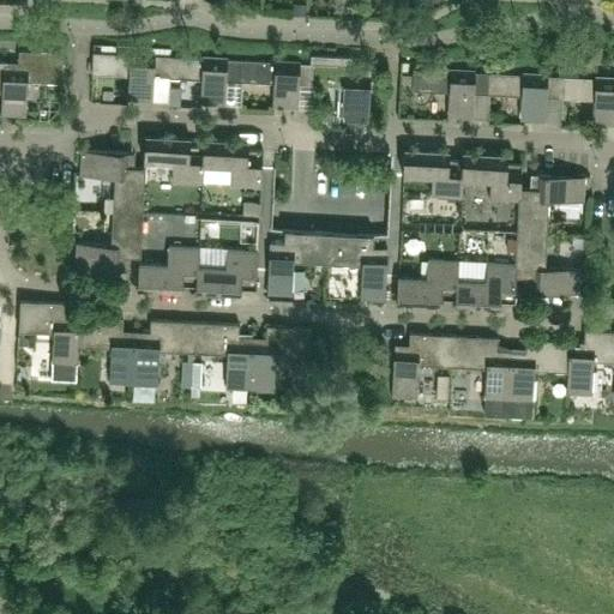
[(62,83),(64,52),(19,50),(18,67),(5,67),(4,66),(2,91),(1,114),(25,115),(28,80),(37,82),(37,84),(48,84),(48,82),(62,83)]
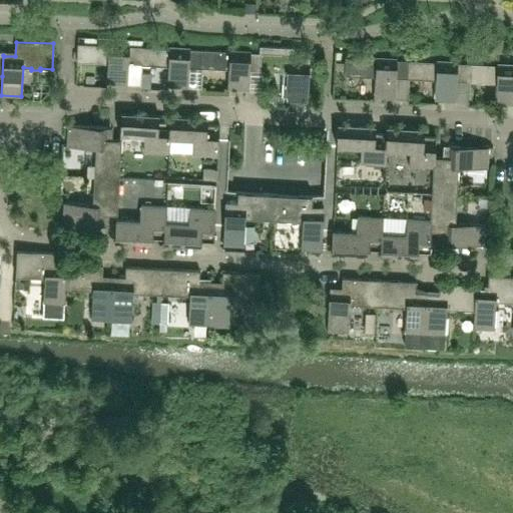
[(78,43),(77,61),(108,62),(107,83),(127,84),(128,63),(137,64),(138,46),(78,43)]
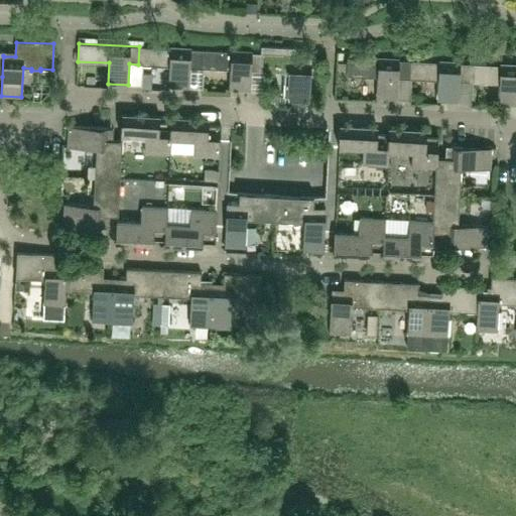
[(261,46),(261,52),(259,71),(289,72),(287,102),(308,103),(310,58),(298,57),(299,47),(261,45),(261,46)]
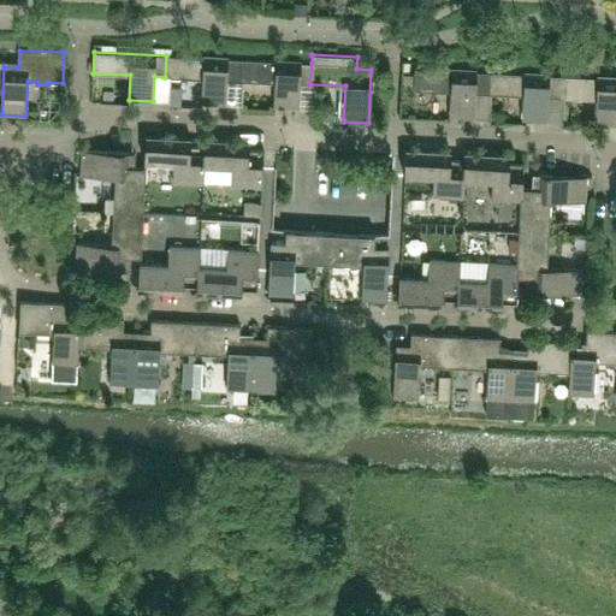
[(225,105),(226,80),(237,81),(238,59),(166,55),(165,77),(202,78),(201,104),(225,105)]
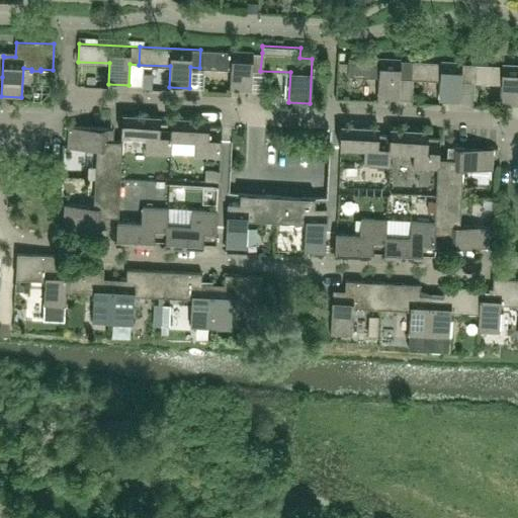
[(262,53),(200,50),(199,68),(232,69),(230,90),(251,91),(252,70),(260,71),(262,53)]
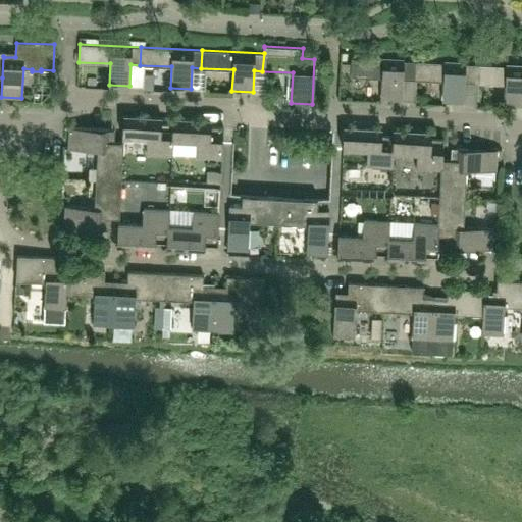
[(412,79),(413,61),(351,58),(351,63),(350,73),(350,76),(381,77),(380,99),(401,100),(402,79),(412,79)]
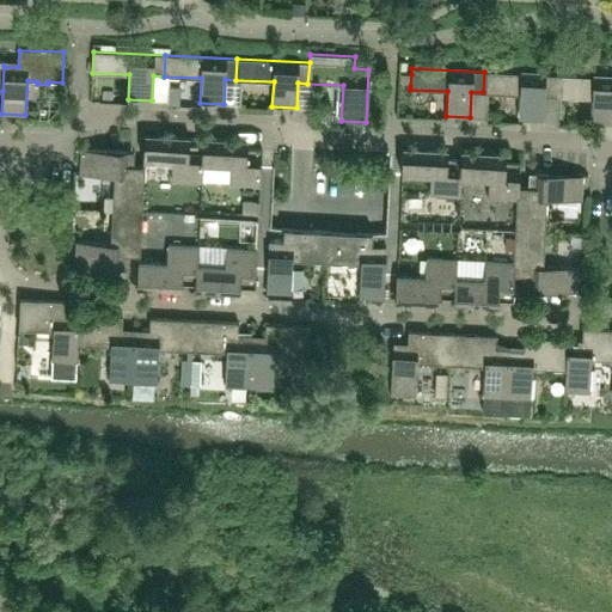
[(543,121),(544,96),(555,97),(556,75),(484,72),(483,92),(519,95),(518,120),(543,121)]
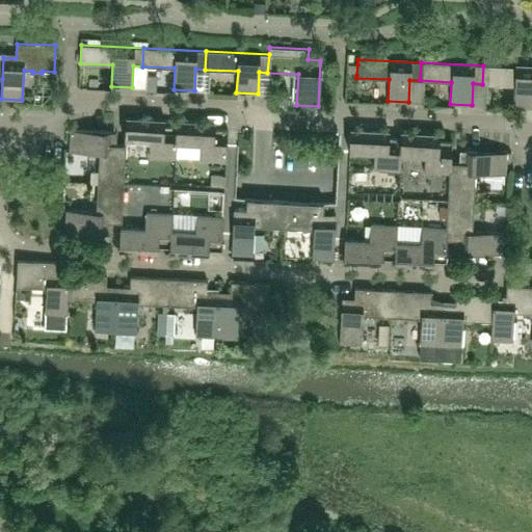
[(348,64),(347,74),(356,75),(357,64),(348,64)]
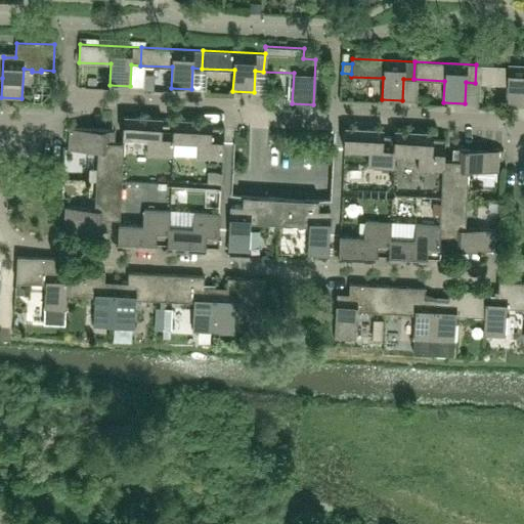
[(523,105),(523,67),(476,64),(475,83),(507,84),(506,105),(523,105)]
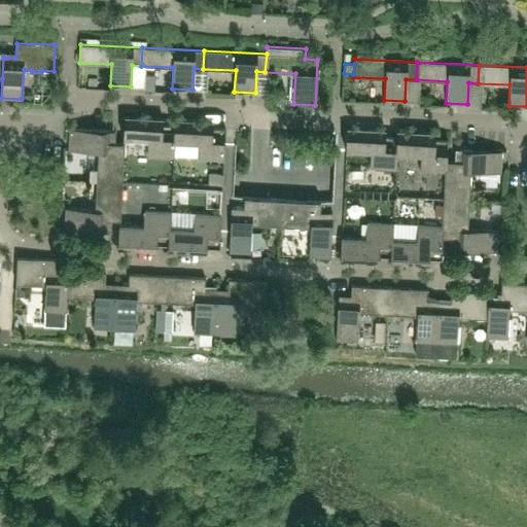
[(144,86),(144,90),(154,91),(155,74),(145,73),(144,86)]
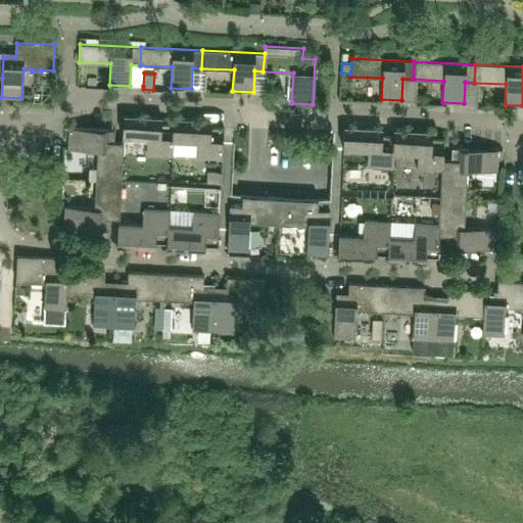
[(122,164),(172,168),(172,156),(173,156),(174,125),(173,125),(161,124),(161,120),(124,117),(123,131),(124,131),(124,142),(122,164)]
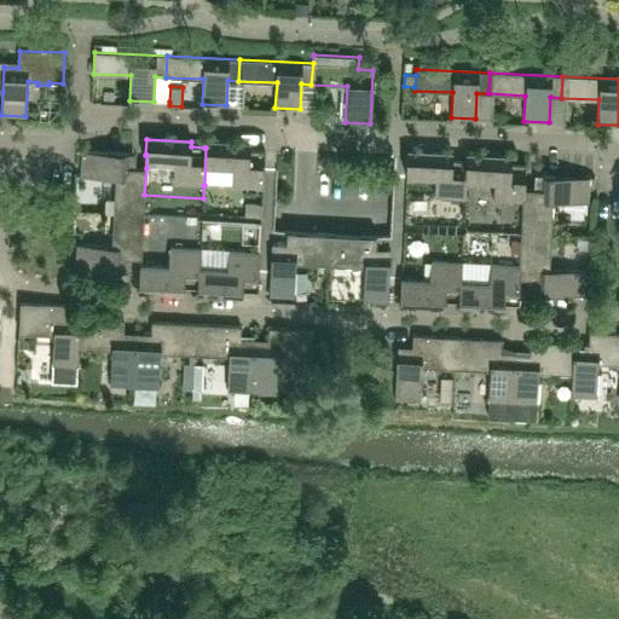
[(203,198),(276,202),(276,201),(277,168),(264,167),(265,150),(250,150),(250,144),(206,142),(204,148),(206,148),(204,185),(203,185),(203,198)]
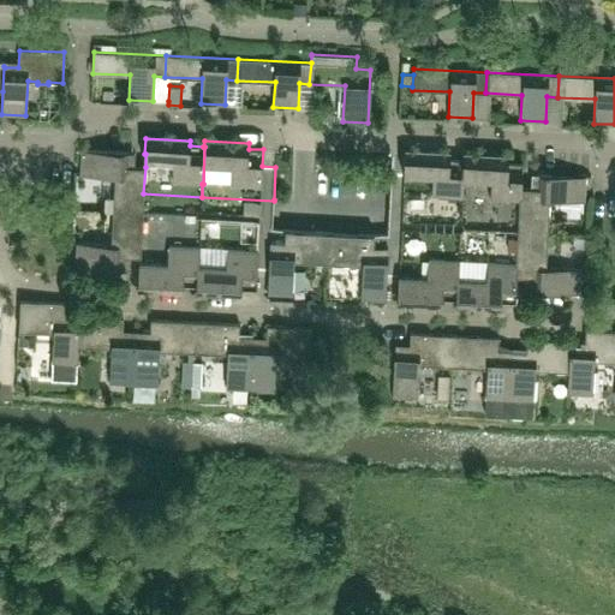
[(89,151),(82,150),(81,175),(114,177),(113,212),(143,213),(143,193),(145,167),(133,167),(135,154),(124,153),(89,151)]
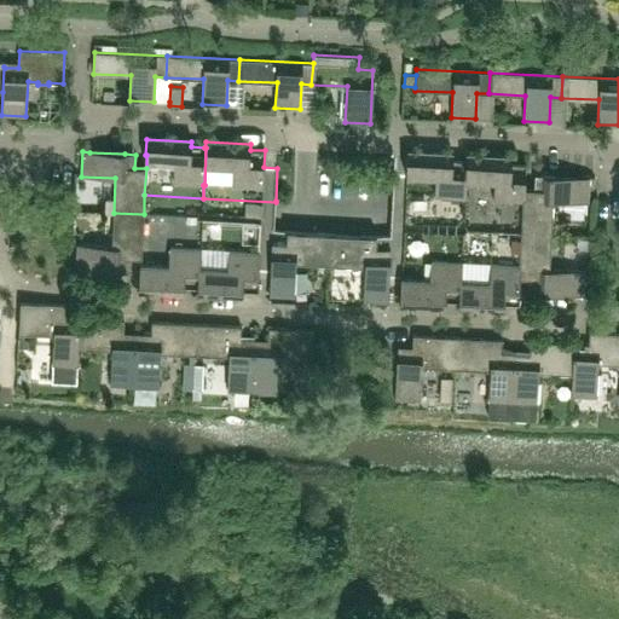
[(392,208),(464,212),(464,198),(466,198),(467,161),(466,161),(452,160),(452,155),(408,152),(406,175),(394,175),(392,208)]
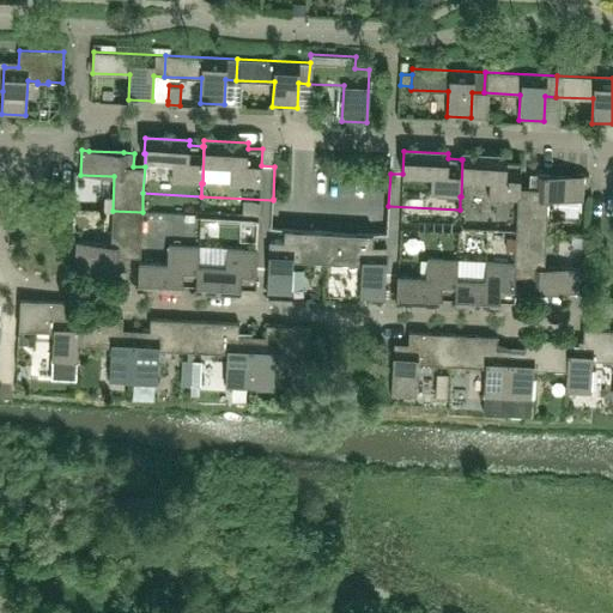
[(516,212),(517,199),(519,173),(520,173),(520,162),(505,162),(505,156),(461,153),(461,159),(462,159),(461,196),(460,210),(516,212)]
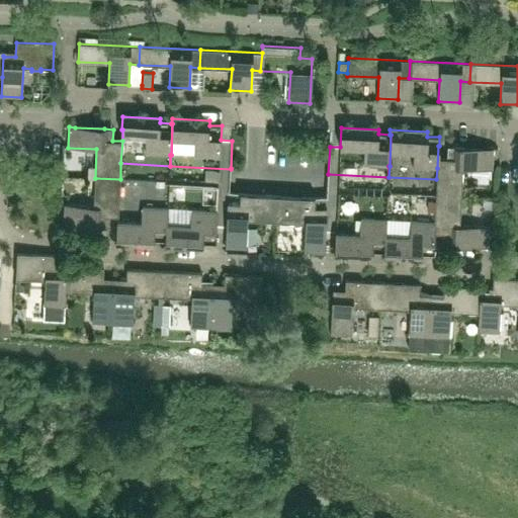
[(438,146),(437,168),(436,179),(435,195),(460,196),(462,168),(492,169),(492,161),(497,161),(497,149),(456,147),(439,146),(438,146)]
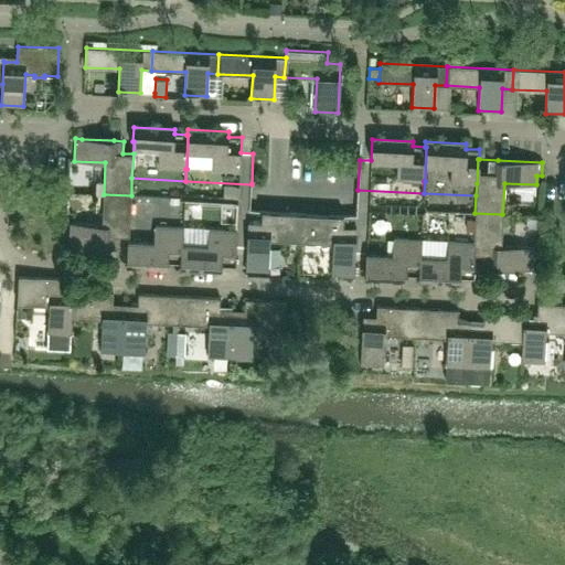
[(224,184),(223,196),(238,196),(238,185),(224,184)]
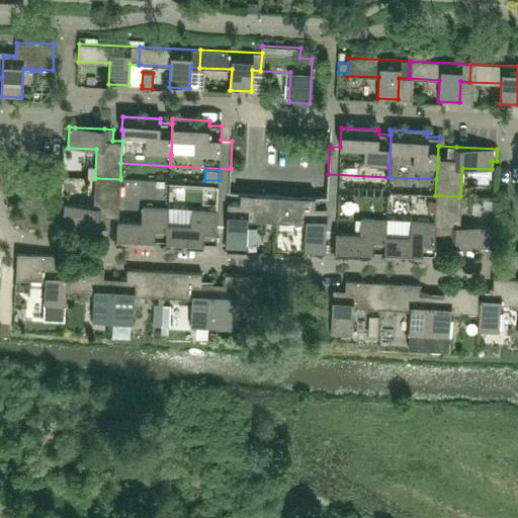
[(119,194),(120,179),(95,178),(93,206),(64,205),(63,226),(116,229),(117,229),(117,222),(119,194)]
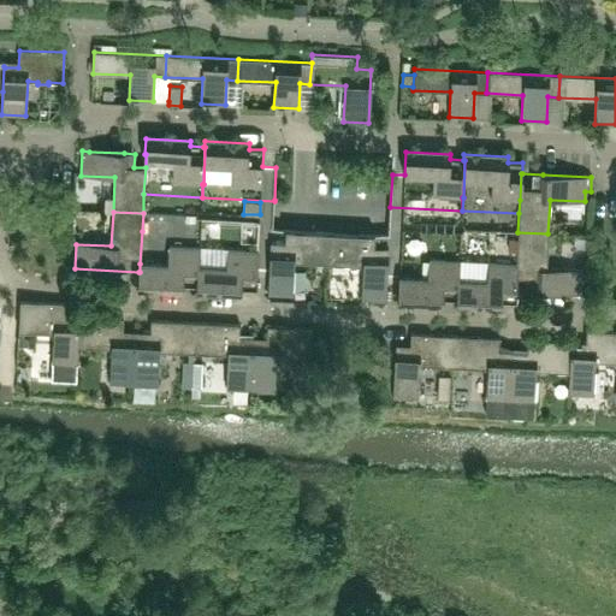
[(267,295),(292,296),(294,264),(329,266),(330,232),(271,229),(271,238),(268,272),(267,295)]
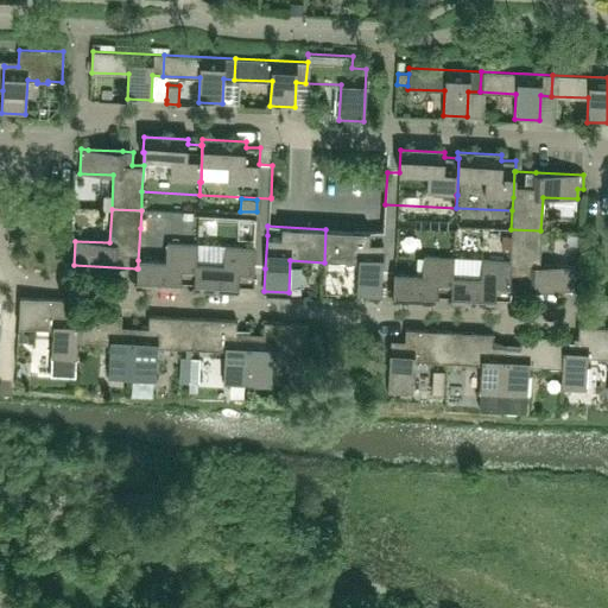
[(135,284),(179,286),(181,282),(194,282),(195,283),(196,265),(195,265),(197,232),(140,228),(138,260),(138,268),(137,268),(135,284)]
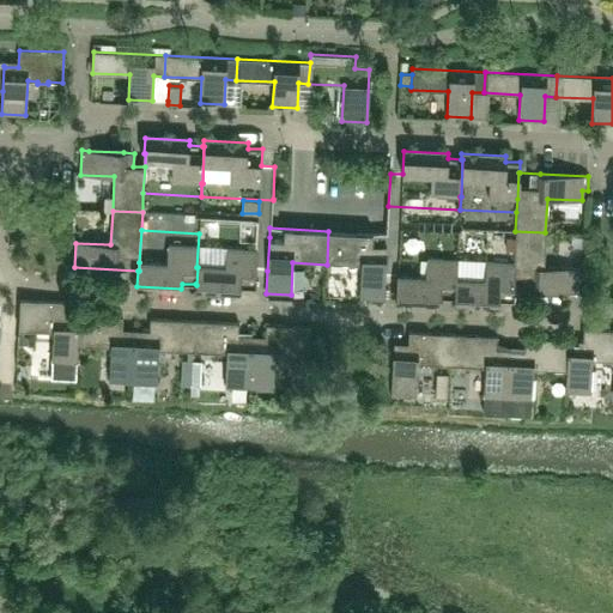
[(358,298),(383,299),(387,235),(328,231),(327,265),(360,266),(358,298)]
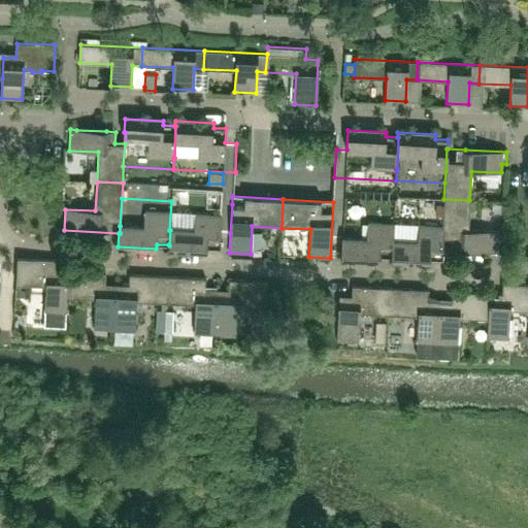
[(468,229),(469,200),(443,199),(443,216),(441,250),(442,250),(496,252),(497,231),(468,229)]
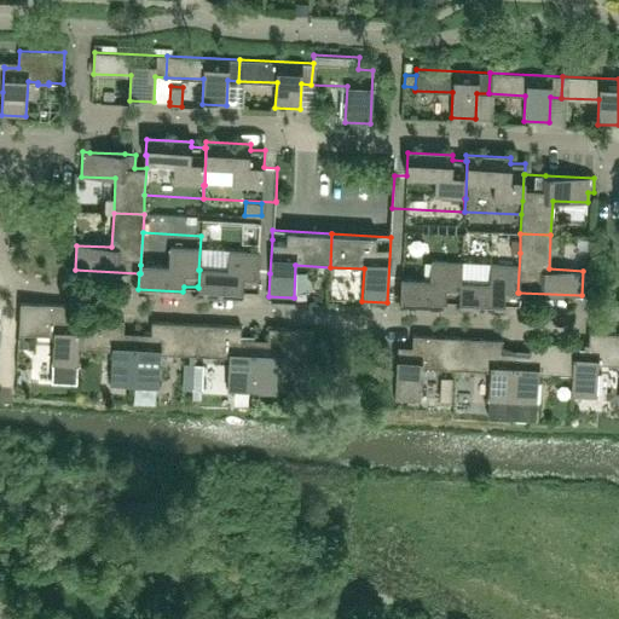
[(196,291),(242,294),(242,289),(256,290),(258,272),(270,273),(272,239),(201,236),(198,270),(200,270),(198,288),(197,287),(196,291)]
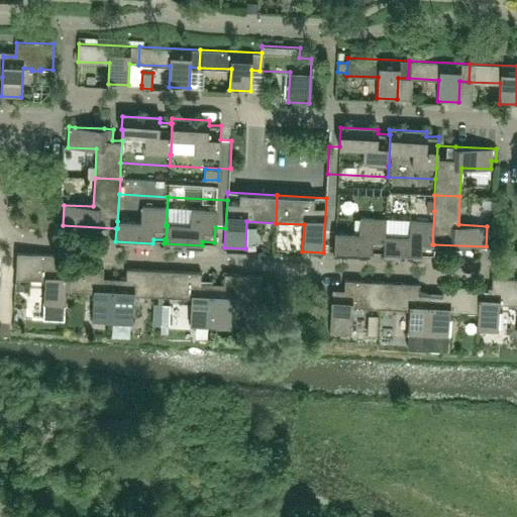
[(334,252),(371,254),(371,250),(382,251),(384,251),(385,236),(386,208),(326,205),(324,233),(335,234),(334,252)]
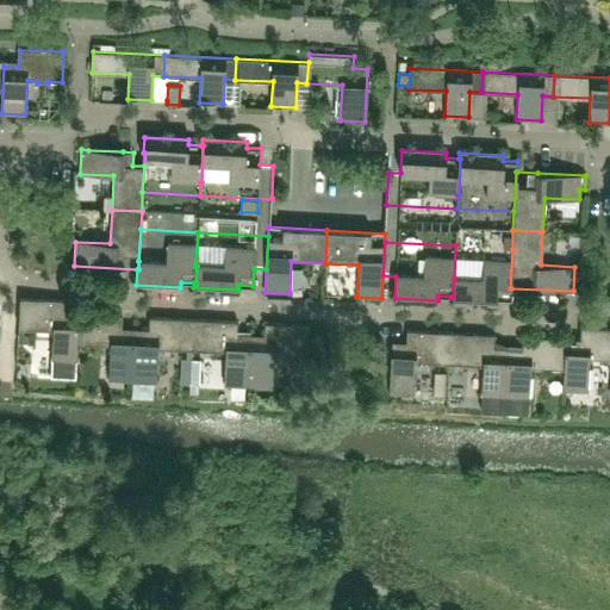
[(450,302),(496,304),(496,299),(510,299),(511,288),(510,288),(512,249),(455,246),(454,279),(453,297),(450,297),(450,302)]
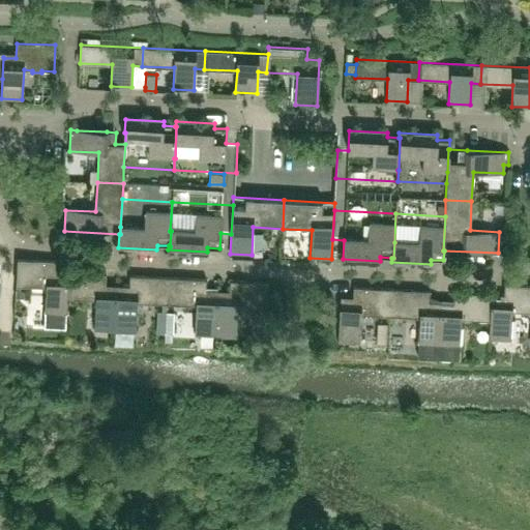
[(67,275),(66,275),(55,274),(56,260),(18,258),(16,284),(20,285),(47,286),(43,326),(65,327),(66,298),(67,275)]
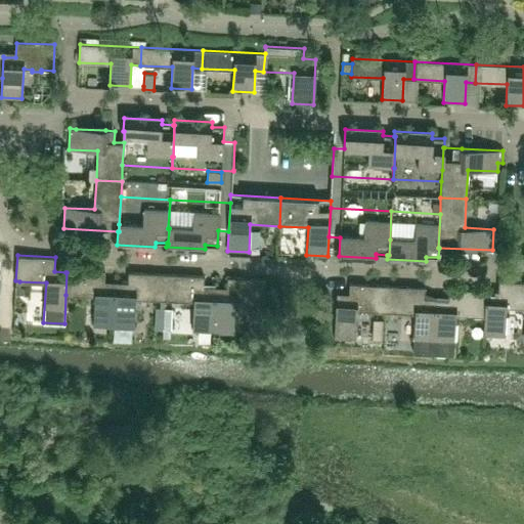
[(104,280),(105,270),(66,268),(66,272),(67,272),(66,295),(95,296),(93,325),(114,326),(116,281),(104,280)]
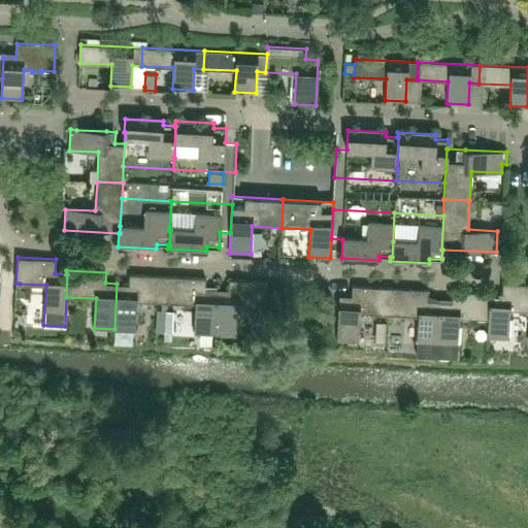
[(128,284),(117,284),(114,329),(135,330),(136,300),(166,302),(167,275),(129,273),(128,284)]
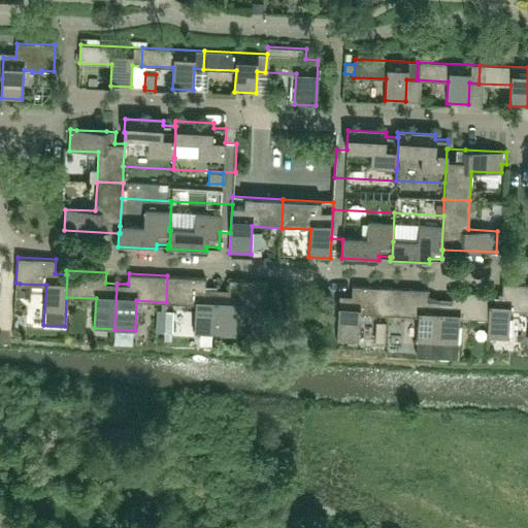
[(213,334),(217,289),(205,288),(205,277),(167,275),(166,302),(195,303),(194,333),(213,334)]
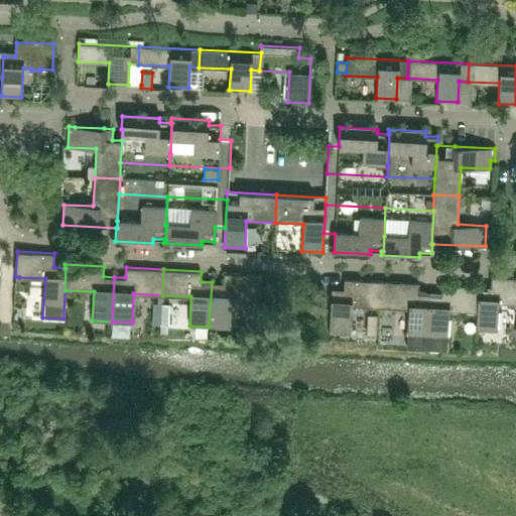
[(231,298),(260,300),(261,275),(224,273),(224,283),(212,282),(209,327),(229,328),(231,298)]
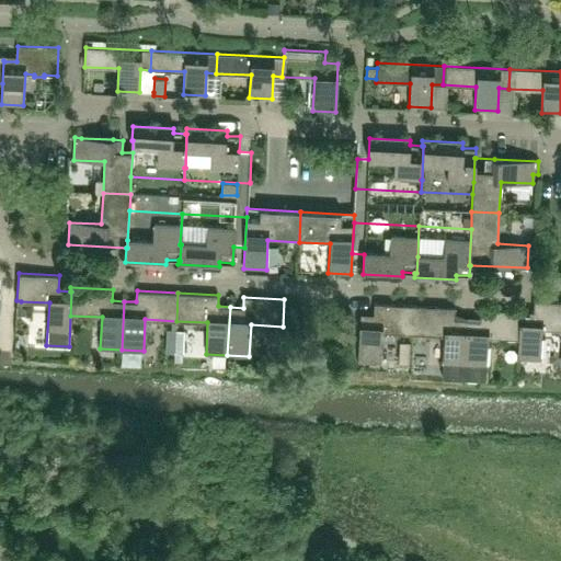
[(560,329),(560,301),(534,300),(533,316),(521,316),(518,339),(517,359),(539,361),(541,329),(560,329)]
